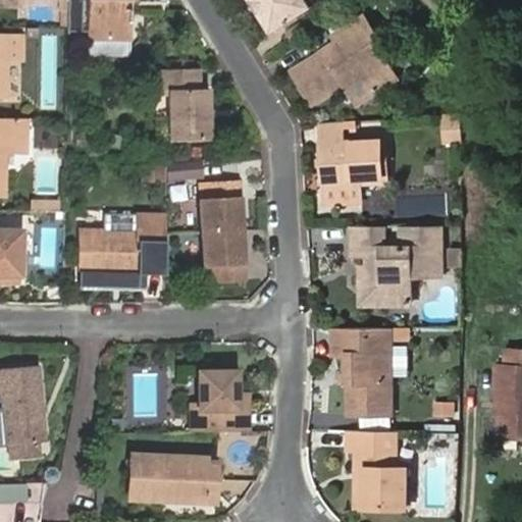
[(124,0),(88,0),(87,36),(106,38),(132,39),(133,8),(125,8),(124,0)]
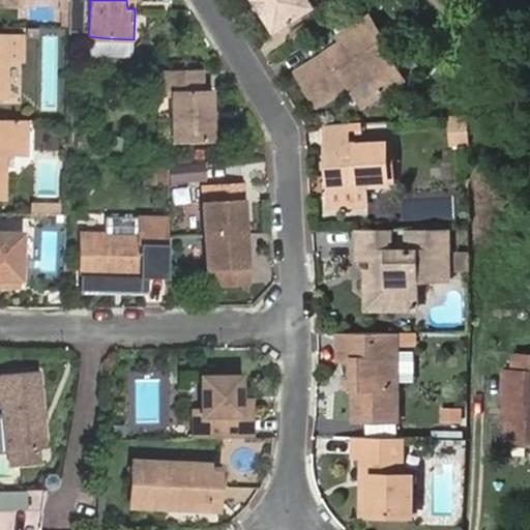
[(265,0),(258,0),(266,12),(270,7),(265,0)]
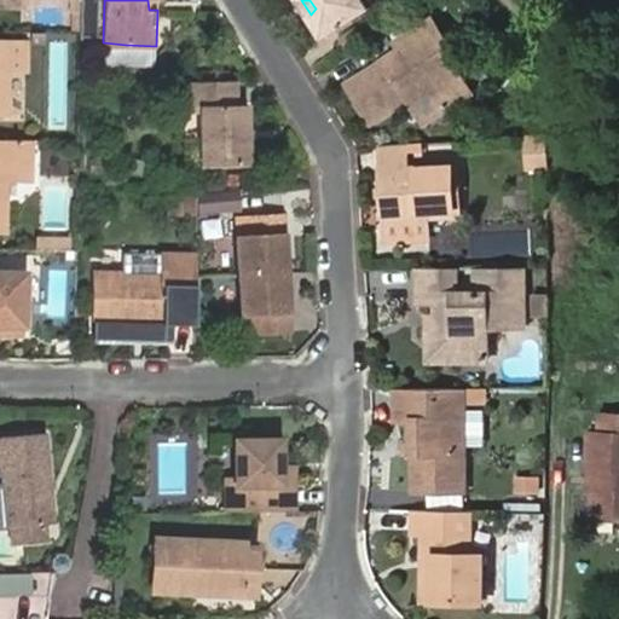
[(310,0),(316,9),(311,15),(323,34),(369,5),(366,3),(371,0),(310,0)]
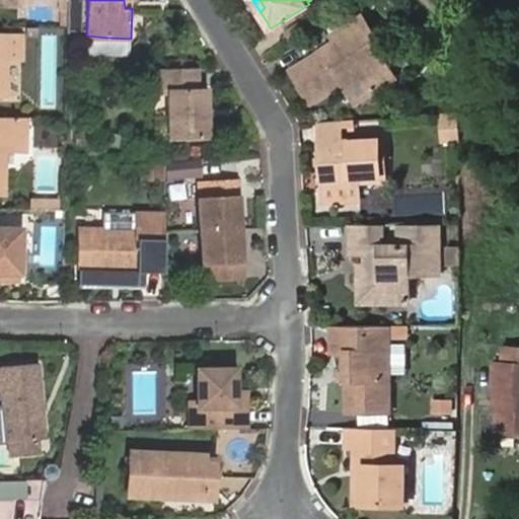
[(364,76),(373,90),(396,76),(369,32),(373,29),(364,13),(334,32),(338,40),(292,68),(312,101),(346,81),(343,76),(353,71),(358,74),(364,76)]
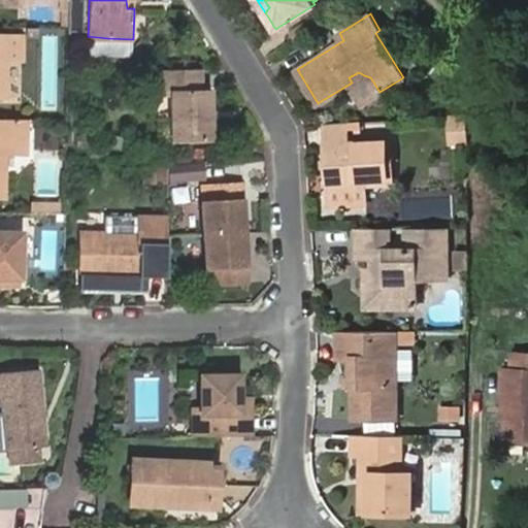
[(0,95),(4,96),(5,59),(23,59),(24,36),(0,35),(0,95)]
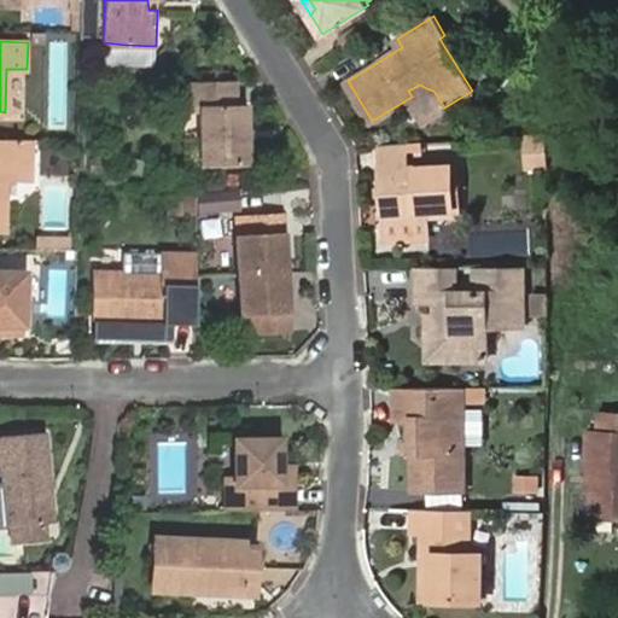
[(156,62),(156,46),(126,45),(124,60),(156,62)]
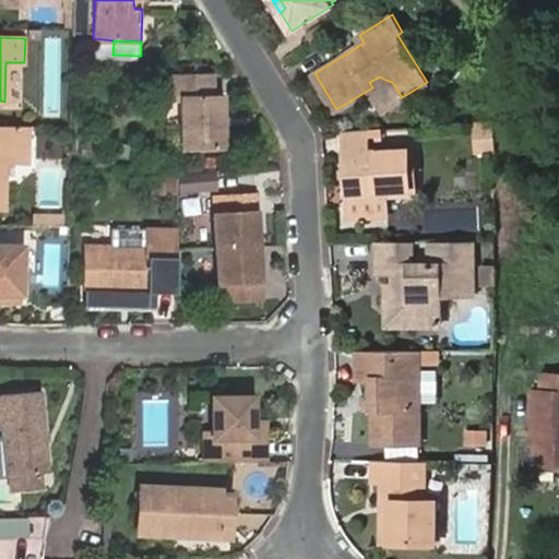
[(213,71),(163,72),(164,95),(180,95),(180,149),(224,147),(223,94),(214,94),(213,71)]
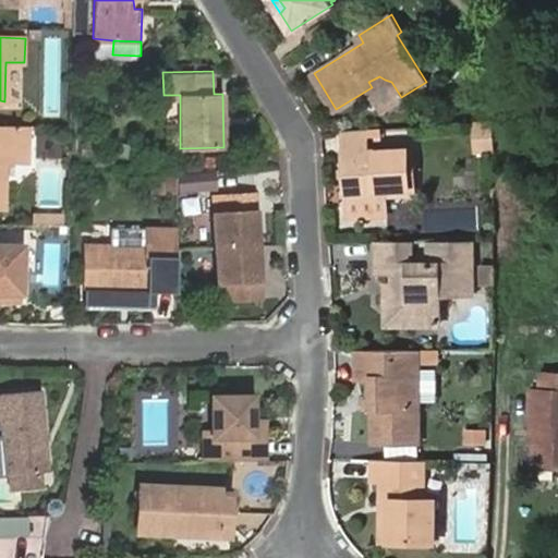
[(384,108),(401,97),(391,82),(385,80),(379,76),(368,82),(372,87),(384,108)]
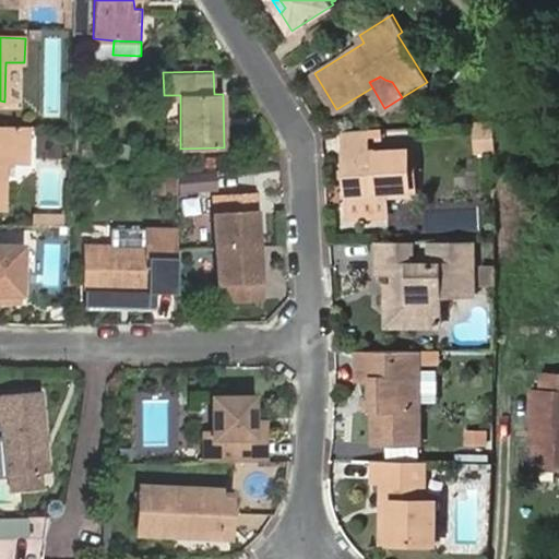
[(498,121),(477,122),(478,152),(497,151),(498,121)]
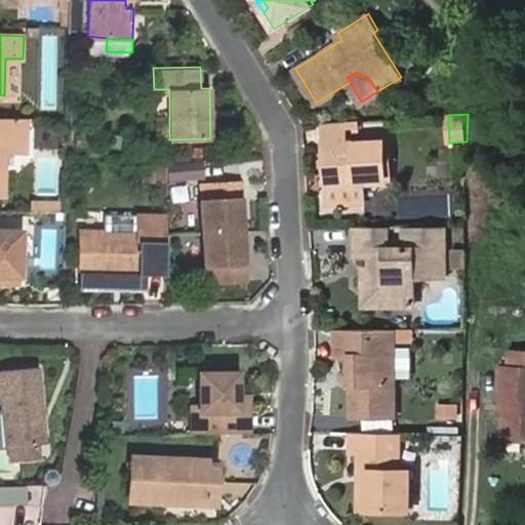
[(26,118),(0,117),(0,194),(5,194),(6,151),(25,151),(26,118)]
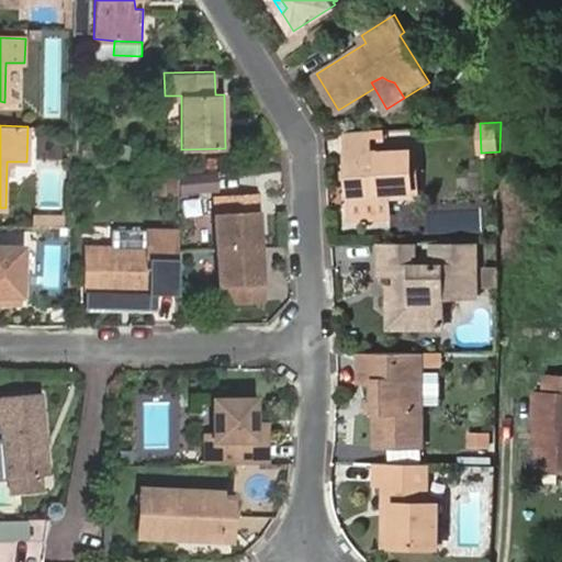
[(370,152),(370,131),(347,132),(348,153),(370,152)]
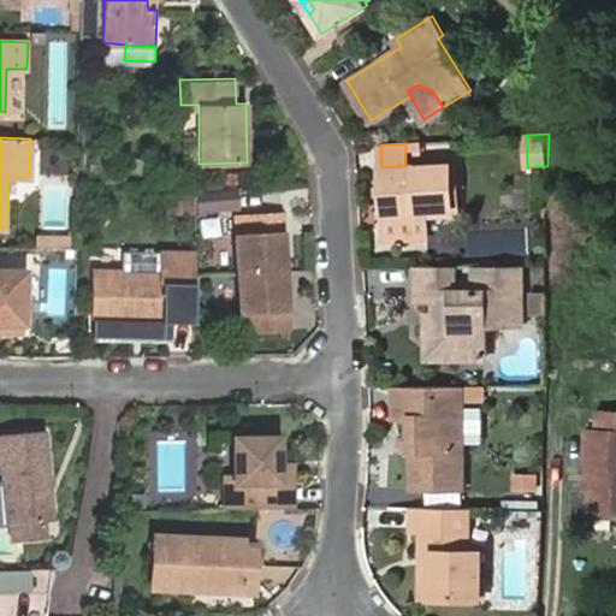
[(381,188),(383,199),(384,217),(414,215),(457,214),(456,165),(406,166),(381,167),(381,188)]
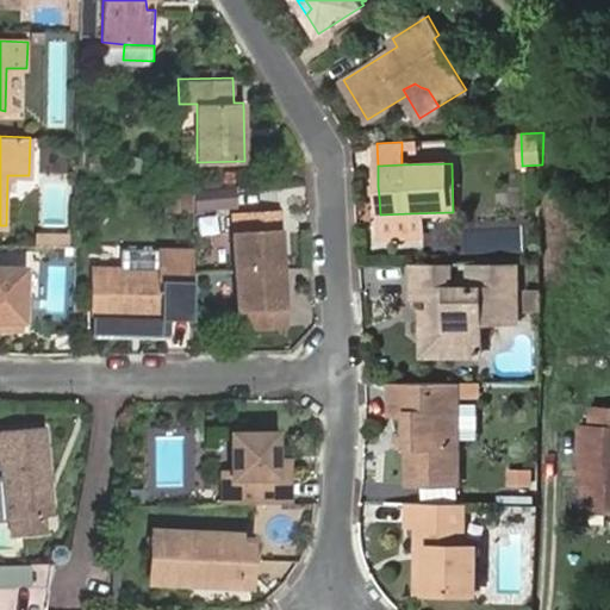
[(242,169),(223,170),(223,181),(243,180),(242,169)]
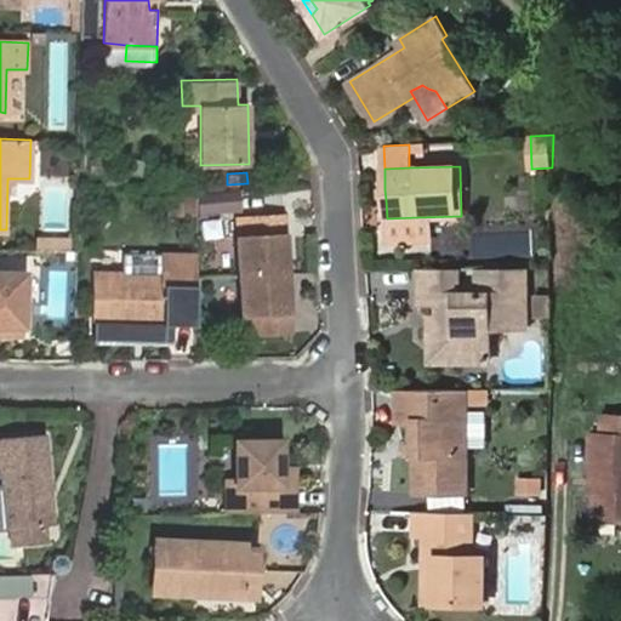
[(70,233),(74,178),(44,176),(40,231),(70,233)]
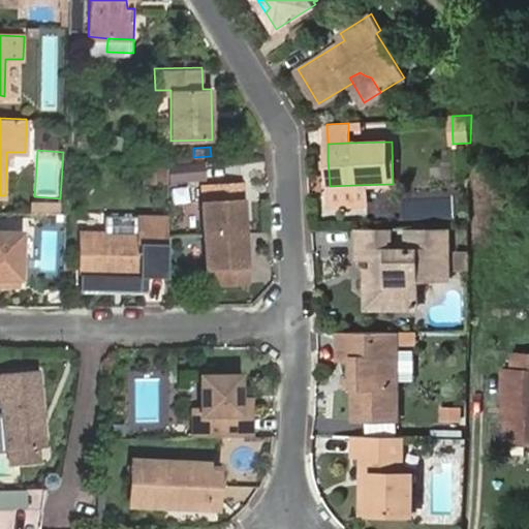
[(149,183),(166,183),(166,164),(149,164),(149,183)]
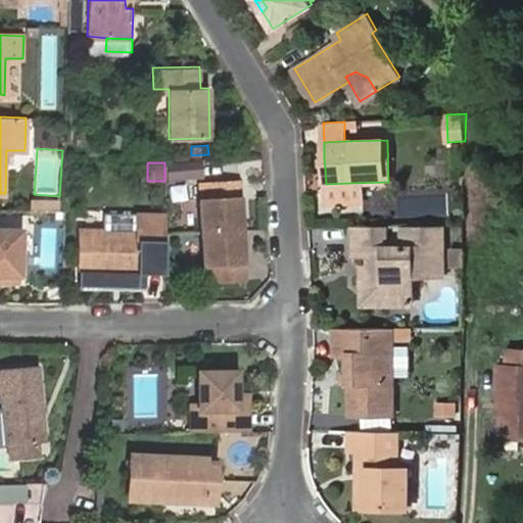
[(179,162),(179,177),(201,176),(201,162),(179,162)]
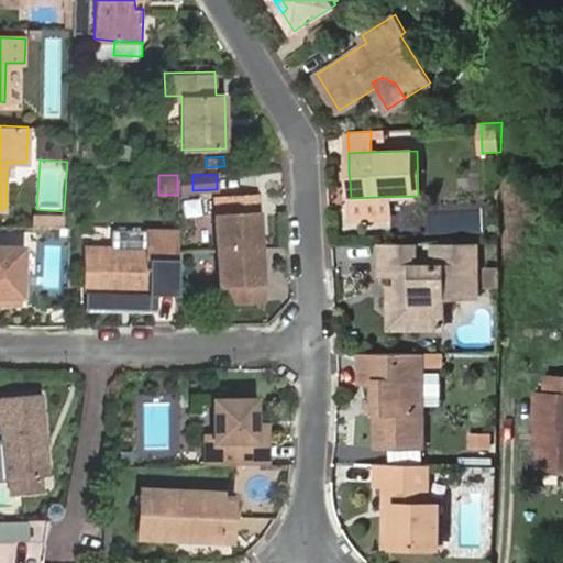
[(216,216),(218,250),(254,247),(253,235),(261,234),(260,196),(229,197),(230,214),(216,216)]
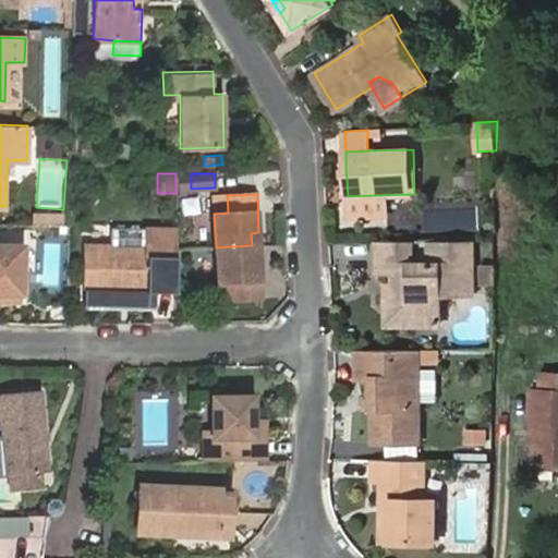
[(375,205),(375,195),(348,196),(348,206),(375,205)]
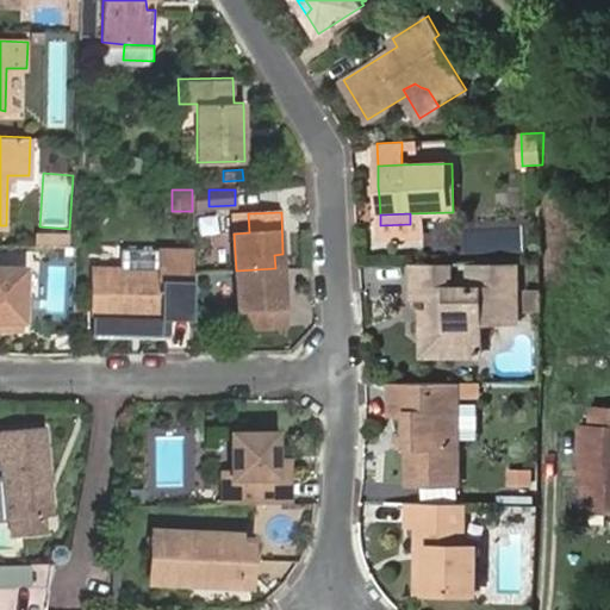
[(36,236),(35,247),(66,247),(66,236),(36,236)]
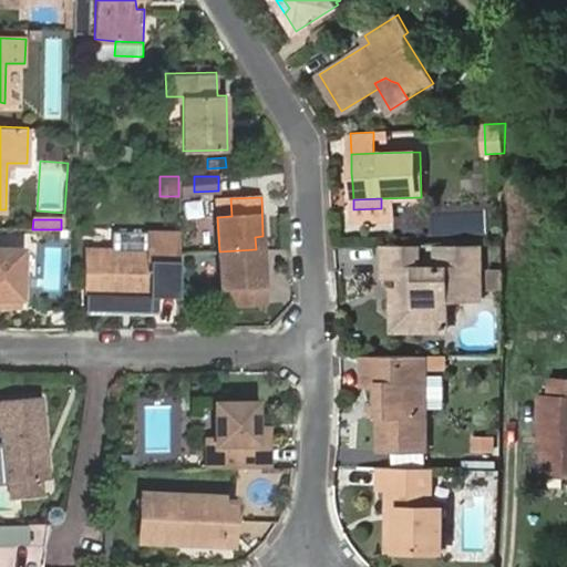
[(119,248),(88,248),(88,296),(124,297),(151,297),(178,297),(179,233),(152,233),(152,249),(119,248)]
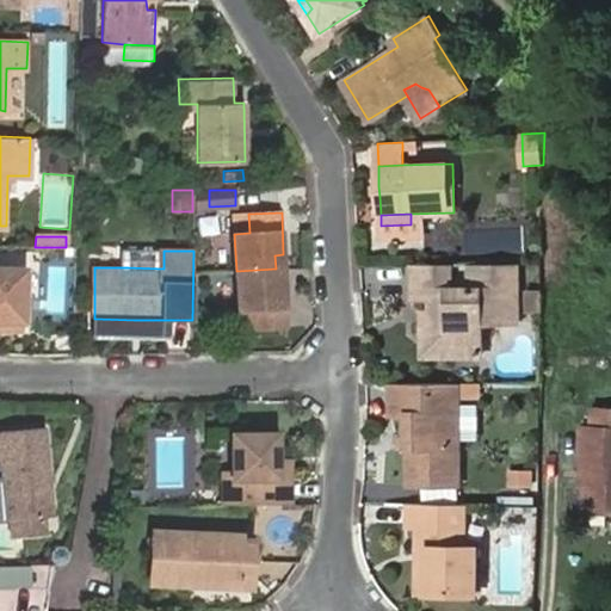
[(164,251),(128,251),(128,267),(164,269),(164,251)]
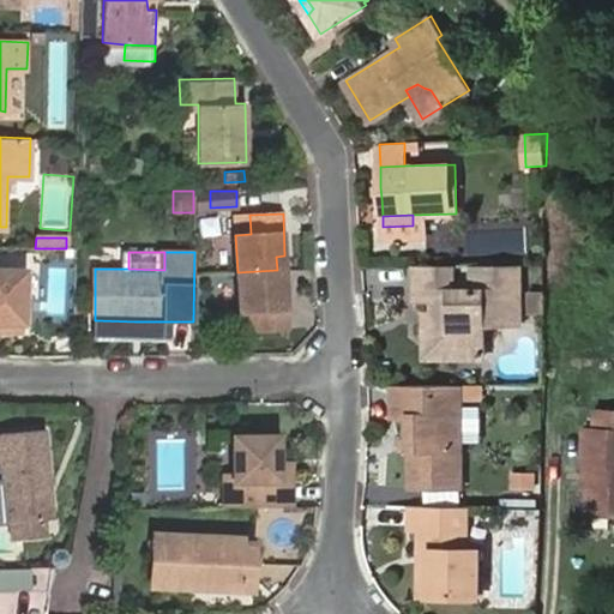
[(276,257),(277,270),(286,270),(284,256),(276,257)]
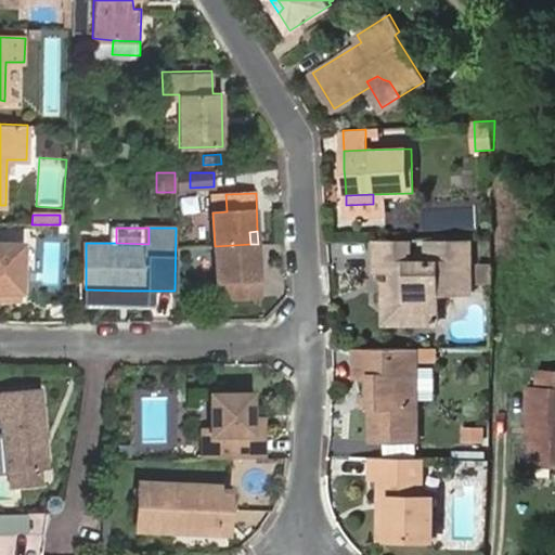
[(410,241),(375,241),(376,270),(392,270),(392,282),(392,294),(384,302),(385,323),(439,323),(439,294),(473,293),(472,240),(427,240),(427,261),(410,261),(410,241)]
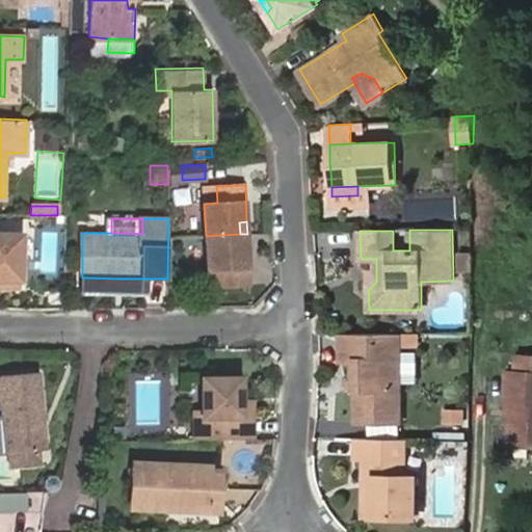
[(0,278),(21,278),(22,235),(0,233),(0,278)]
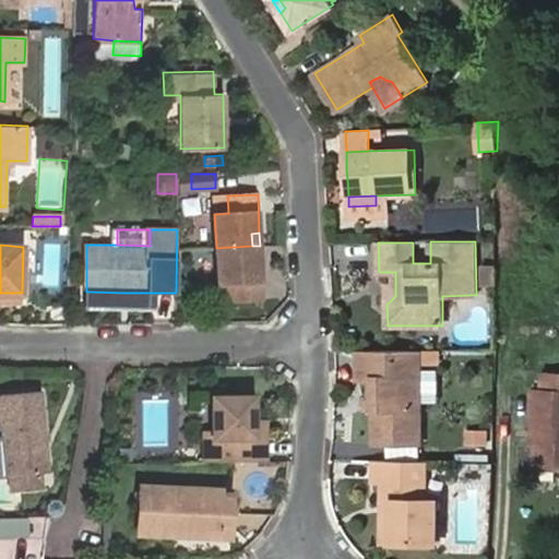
[(252,246),(216,248),(217,283),(232,282),(233,298),(262,298),(260,261),(252,261),(252,246)]
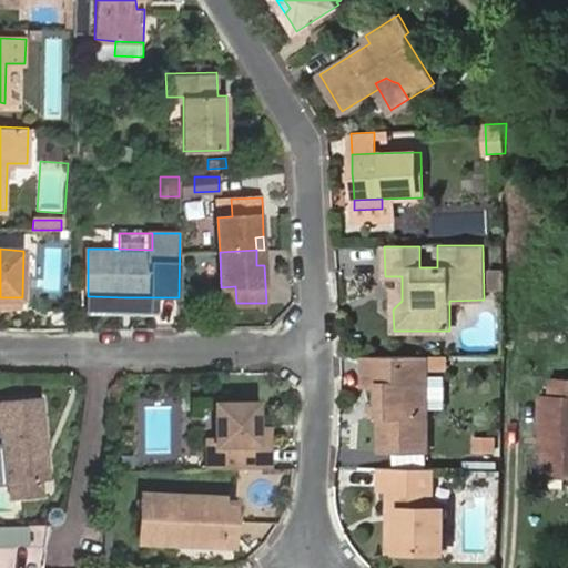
[(503,290),(504,273),(493,273),(493,290),(503,290)]
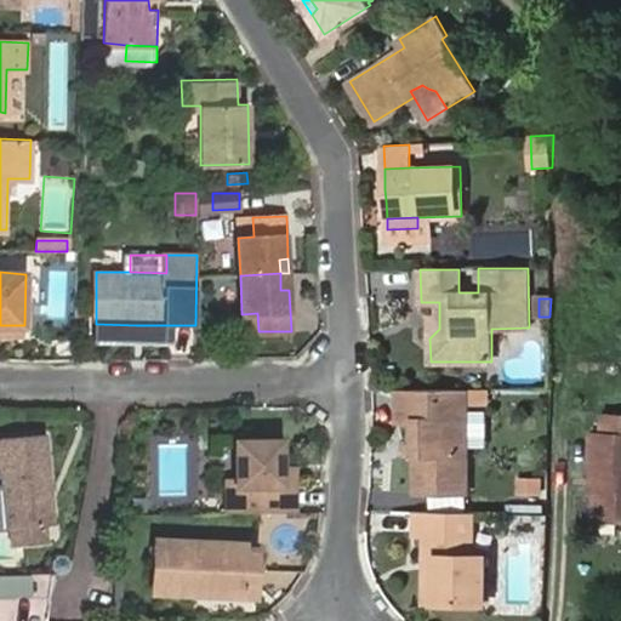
[(0,336),(24,337),(24,325),(0,325),(0,336)]
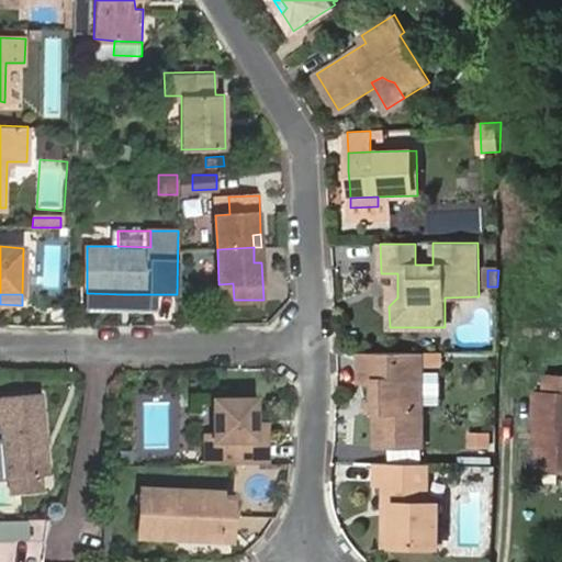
[(149,303),(149,294),(123,294),(123,302),(149,303)]
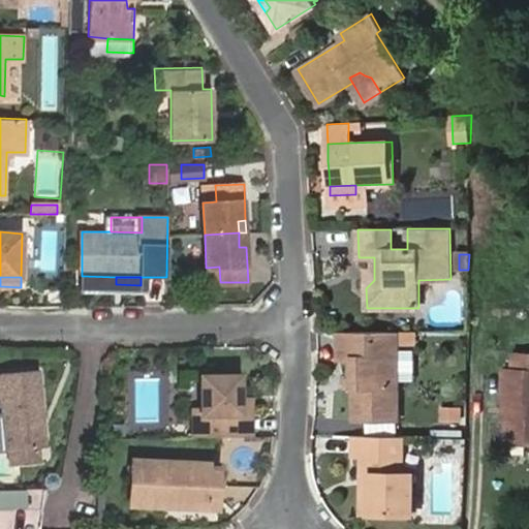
[(397,332),(337,333),(337,358),(354,359),(354,378),(354,387),(354,421),(398,419),(397,332)]
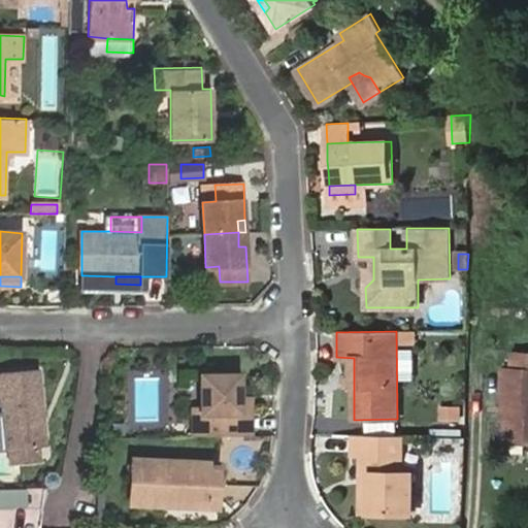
[(510,351),(509,368),(519,369),(520,351),(510,351)]
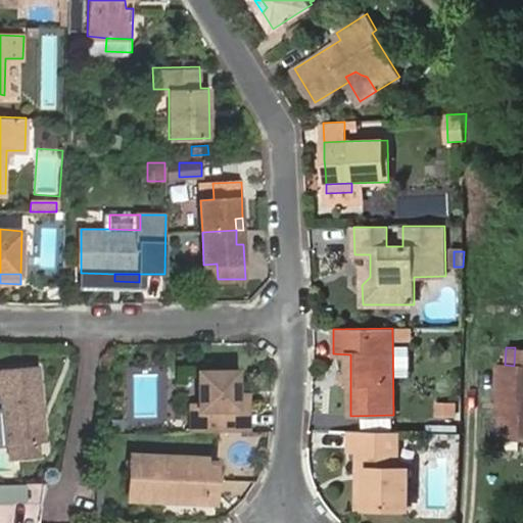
[(522,347),(515,347),(514,366),(522,366),(522,347)]
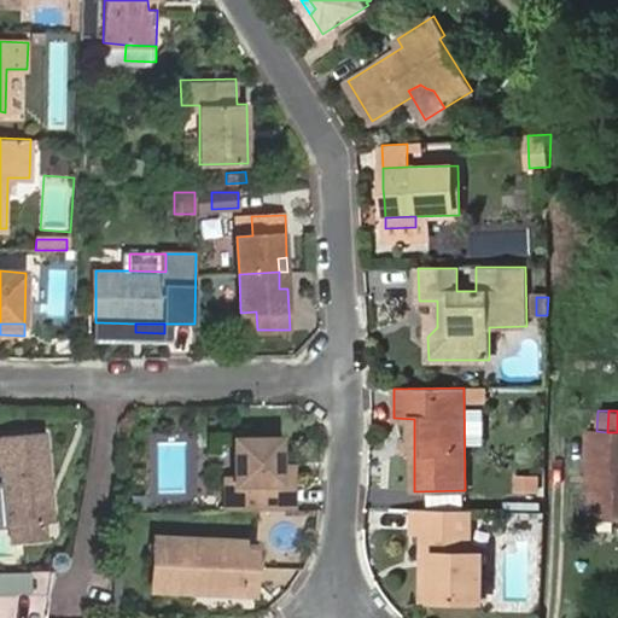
[(0,489),(0,493),(0,491),(0,525),(9,525),(47,522),(56,520),(48,431),(0,435),(0,489)]
